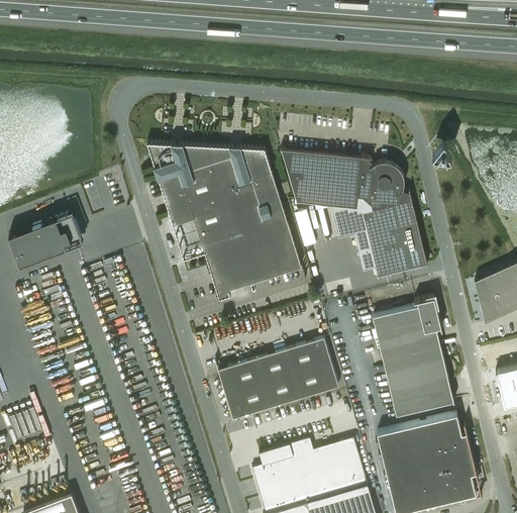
[(194,220),(208,264),(219,301),(230,297),(229,291),(302,268),(272,174),(265,149),(241,148),(241,147),(228,146),(228,147),(183,145),(183,144),(171,143),(171,144),(146,143),(154,168),(153,168),(158,180),(159,180),(173,226),(194,220)]
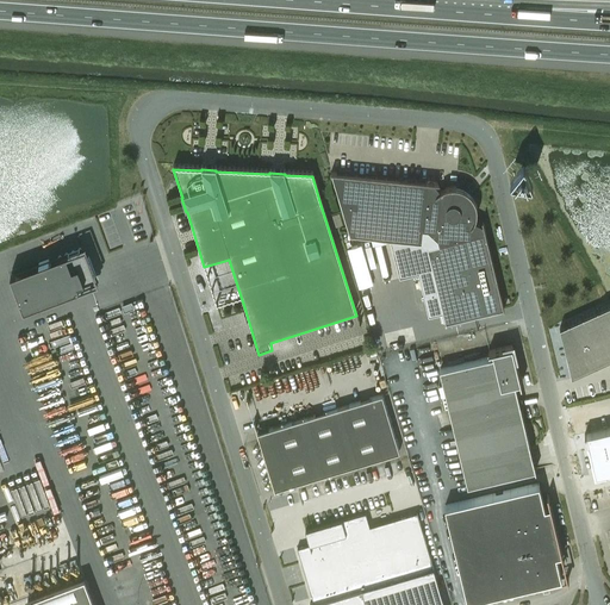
[(440,195),(435,187),(331,178),(349,238),(391,243),(398,270),(408,268),(410,278),(417,275),(428,319),(443,315),(446,326),(504,312),(484,230),(474,225),(475,224),(475,223),(475,222),(477,220),(477,219),(477,218),(477,217),(477,216),(477,214),(477,213),(477,212),(477,211),(477,210),(475,209),(475,207),(475,206),(475,205),(474,205),(474,204),(473,203),(473,201),(472,201),(472,200),(471,200),(471,199),(470,198),(468,197),(467,197),(467,195),(466,195),(466,194),(465,194),(464,194),(464,193),(462,193),(461,193),(460,192),(459,192),(458,192),(456,192),(455,192),(454,192),(453,192),(452,192),(450,192),(449,192),(448,192),(447,192),(446,192),(446,193),(444,193),(443,193),(442,194),(441,194),(440,195)]
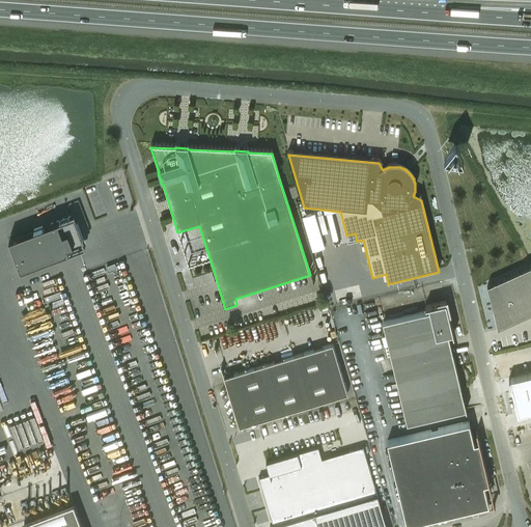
[(21,273),(53,260),(54,260),(86,248),(75,218),(48,228),(50,234),(45,237),(43,230),(9,243),(21,273)]
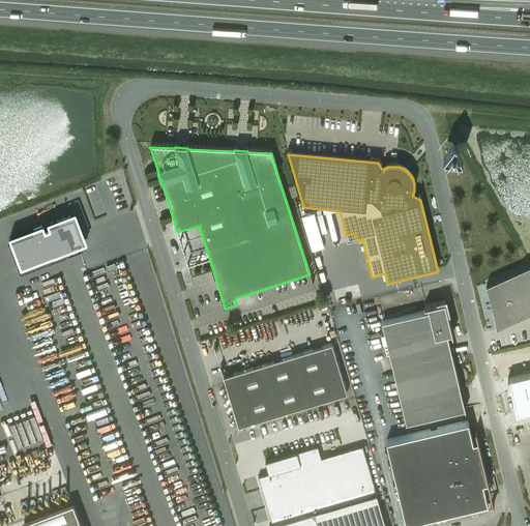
[(529,268),(487,289),(497,331),(529,316),(529,268)]
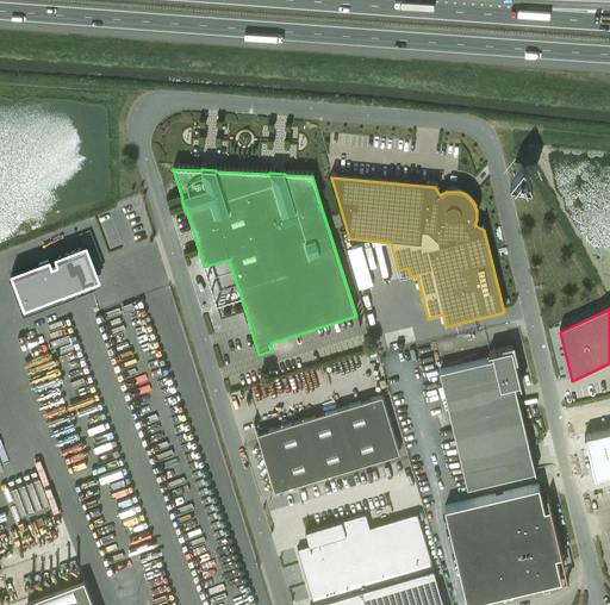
[(492,485),(493,492),(500,490),(499,482),(535,474),(514,381),(520,380),(512,350),(489,356),(492,356),(493,361),(440,374),(467,491),(492,485)]
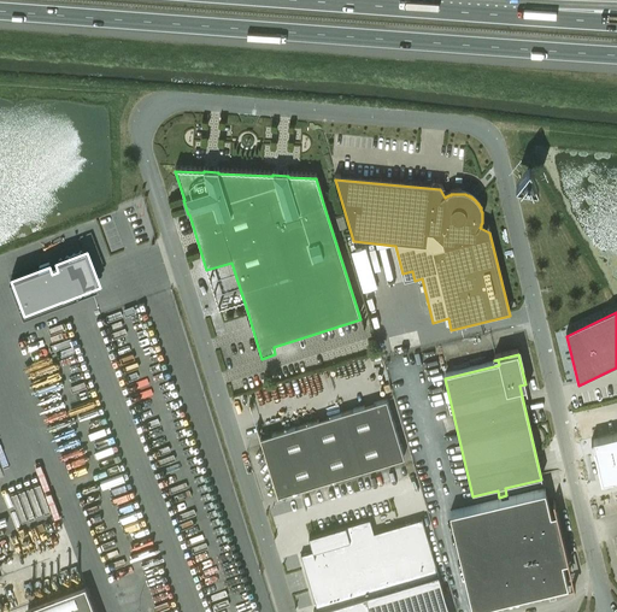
[(278,500),(363,475),(405,462),(387,404),(260,442),(278,500)]
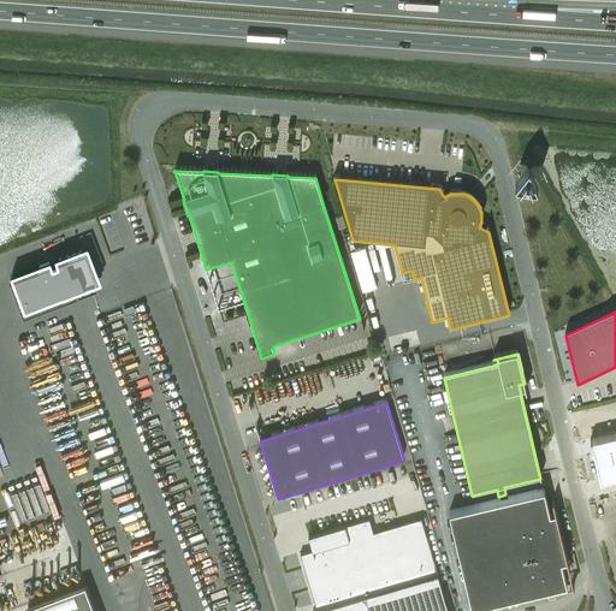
[(615,478),(615,435),(593,442),(603,481),(615,478)]
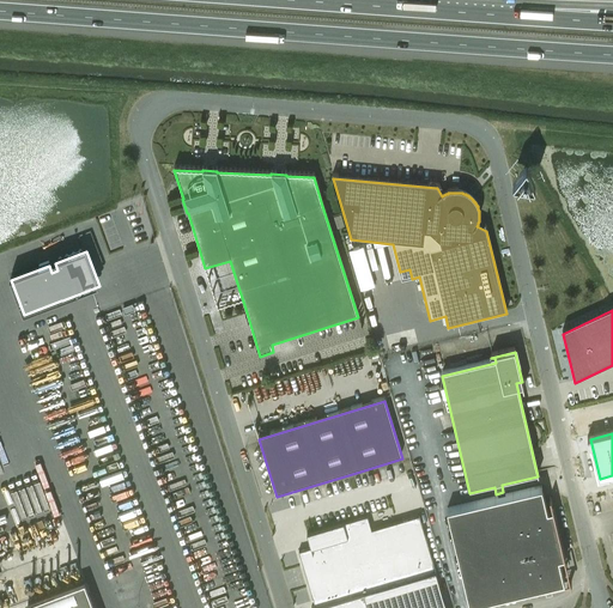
[(503,492),(496,494),(498,502),(447,514),(469,607),(474,607),(564,585),(560,567),(565,566),(565,569),(566,569),(551,502),(550,502),(551,508),(546,509),(541,491),(505,499),(503,492)]
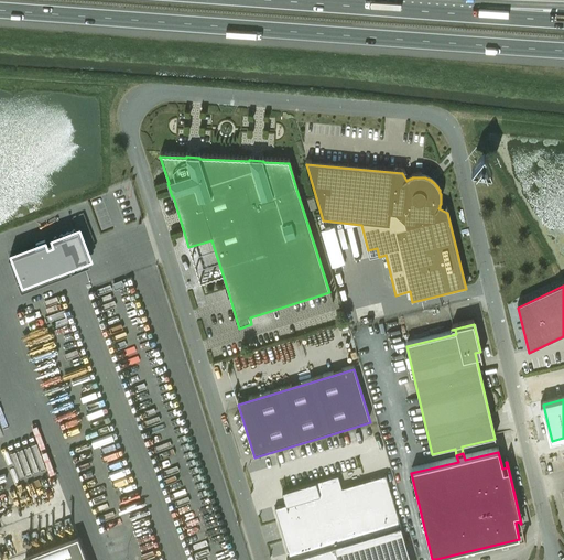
[(337,559),(335,550),(401,530),(386,478),(342,492),(338,478),(282,495),(286,508),(275,512),(290,559),(337,559)]
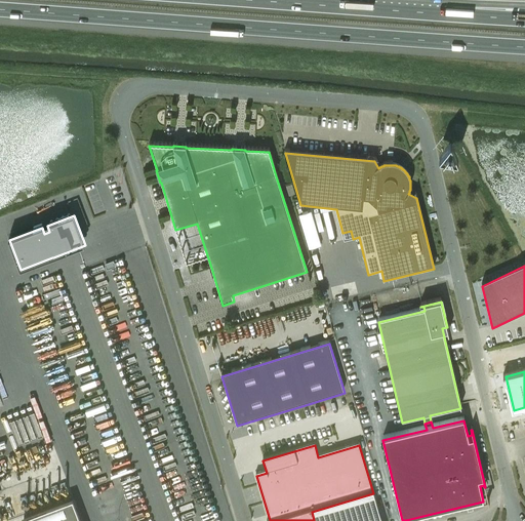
[(80,520),(73,502),(24,520),(80,520)]
